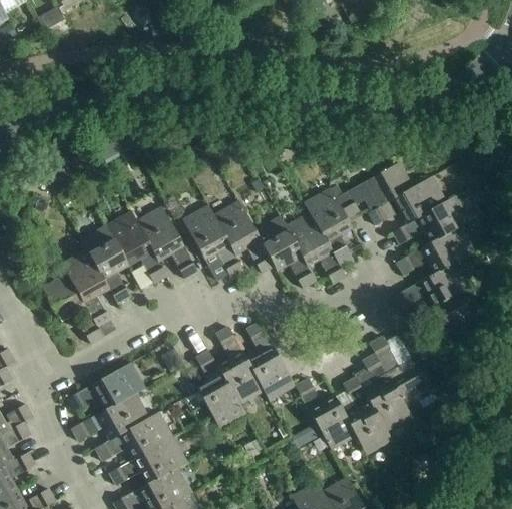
[(316,23),(323,34),(332,29),(325,17),(316,23)]
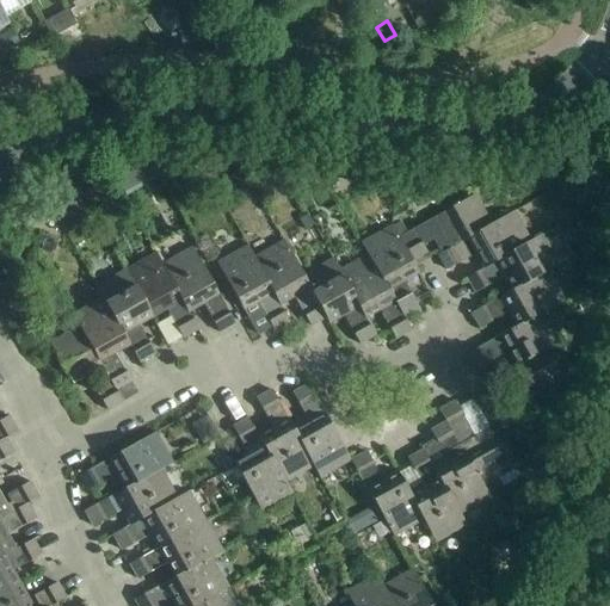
[(0,45),(2,50),(8,48),(20,41),(13,28),(0,33),(0,45)]
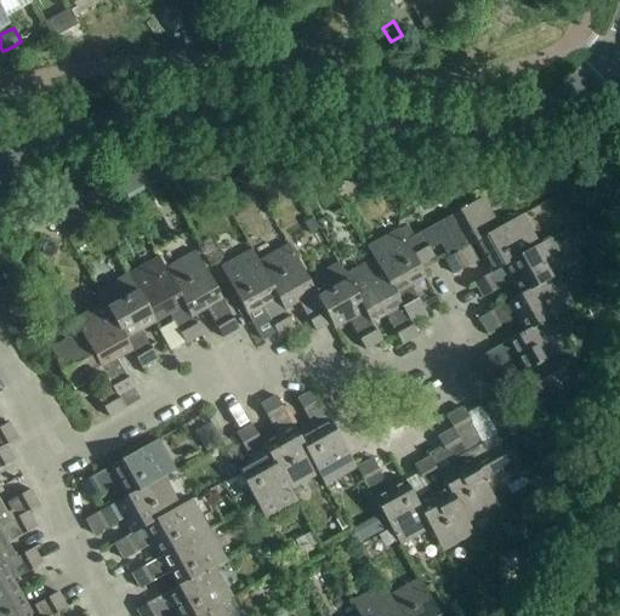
[(596,172),(604,186),(616,180),(608,165),(596,172)]
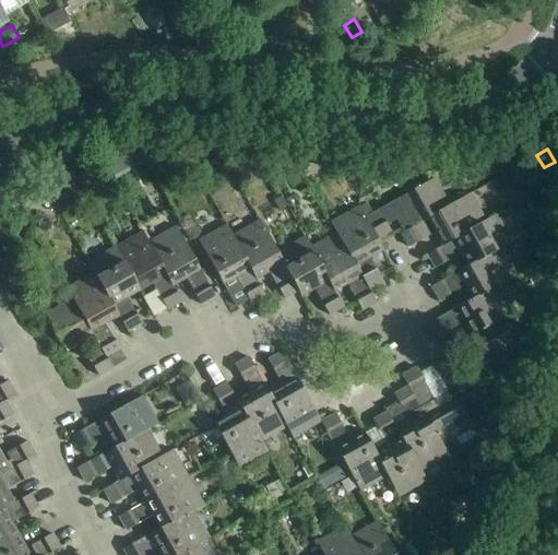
[(275,170),(292,162),(287,153),(271,162),(275,170)]
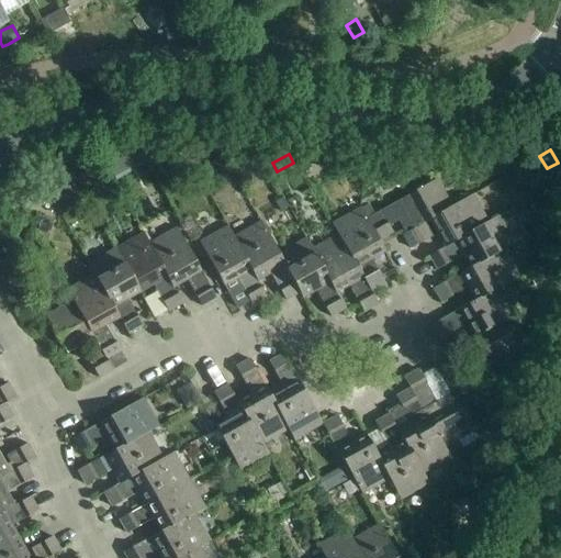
[(312,159),(311,156),(302,160),(306,168),(310,166),(312,159)]
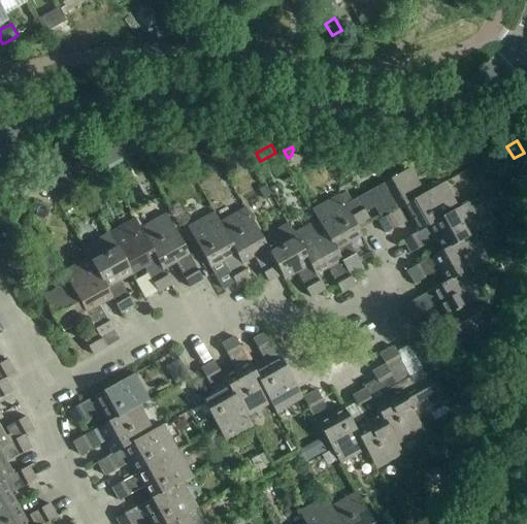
[(255,163),(250,154),(243,157),(249,167),(255,163)]
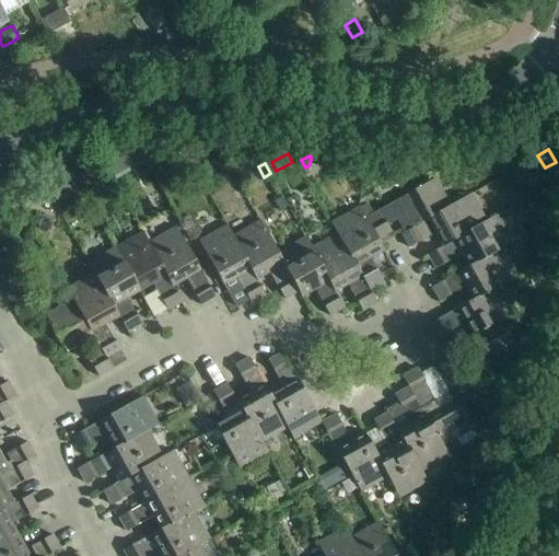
[(63,186),(56,172),(47,176),(55,190),(63,186)]
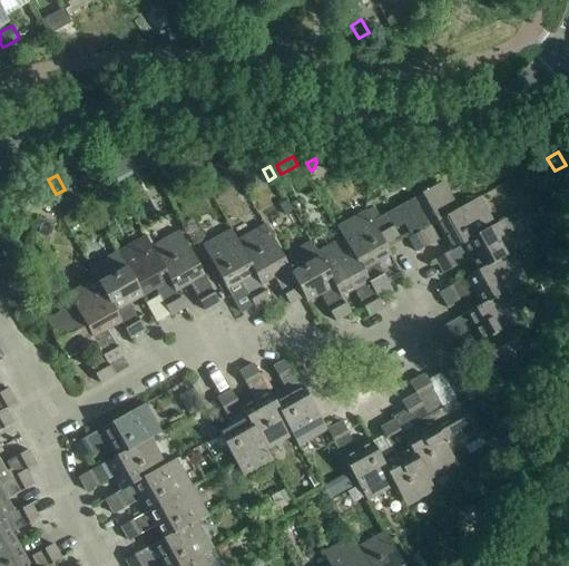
[(432,224),(437,222),(442,218),(442,217),(459,207),(443,179),(372,220),(384,242),(399,234),(395,227),(404,222),(412,235),(432,223),(432,224)]
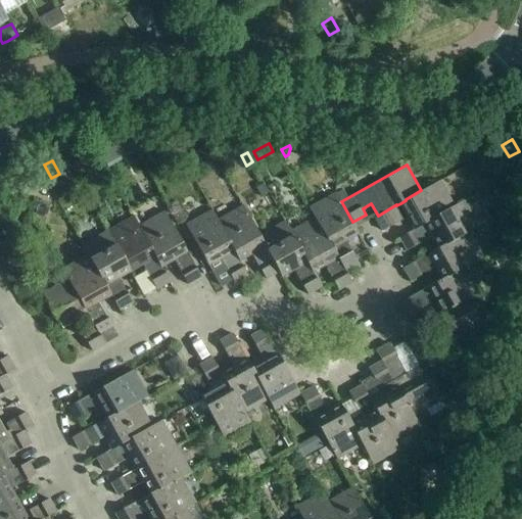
[(400,203),(414,228),(455,205),(455,204),(440,179),(421,190),(406,199),(406,200),(400,203)]
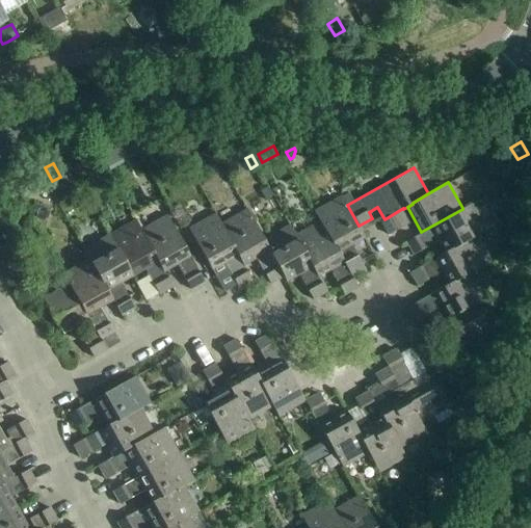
[(362,231),(359,226),(347,205),(342,194),(315,210),(320,220),(321,219),(352,275),(353,275),(366,268),(352,243),(365,236),(362,231)]
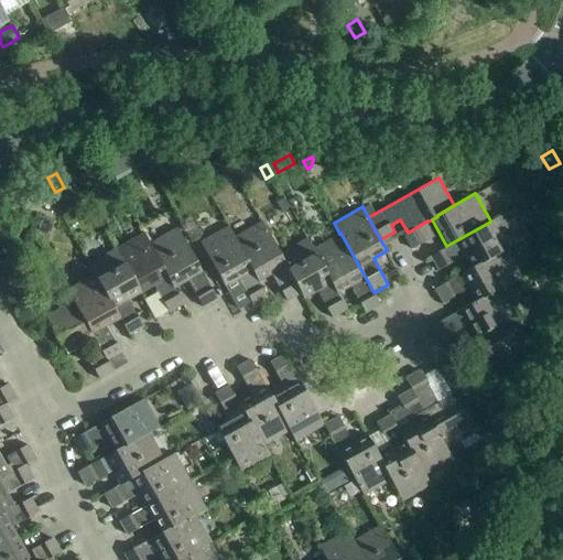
[(465,255),(472,267),(478,264),(478,265),(506,248),(506,249),(517,243),(500,214),(490,221),(490,222),(446,246),(431,255),(440,269),(465,255)]
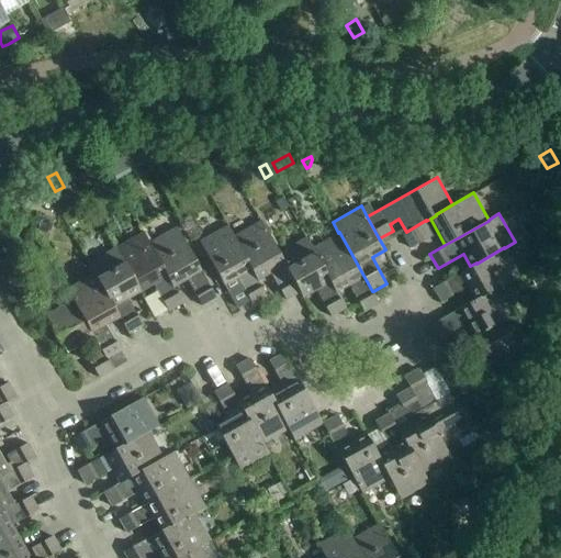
[(301,290),(280,252),(261,220),(234,235),(255,274),(258,279),(271,271),(287,298),(301,290)]
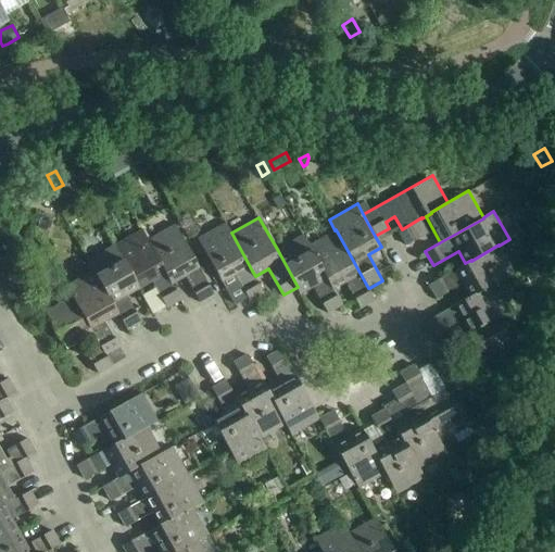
[(429,233),(421,218),(421,217),(402,229),(400,230),(407,245),(429,233)]
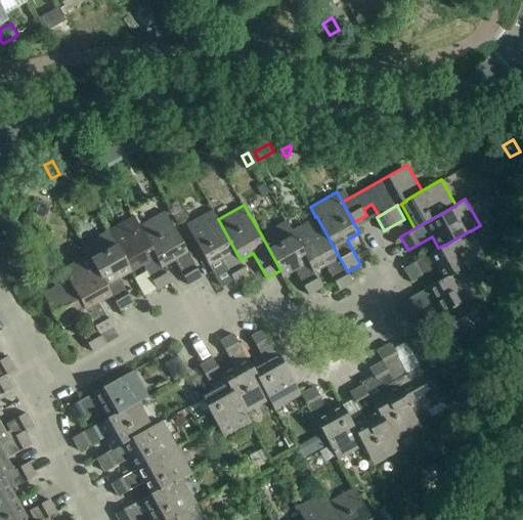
[(237,255),(218,219),(213,209),(186,224),(210,265),(222,258),(235,282),(249,274),(241,260),(237,255)]
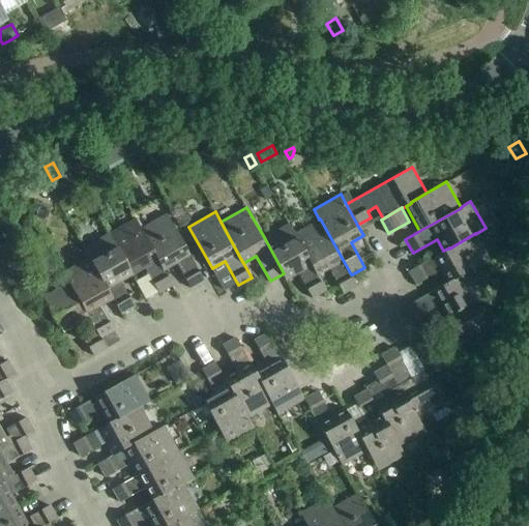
[(142,228),(162,263),(165,269),(177,262),(190,287),(204,279),(168,213),(142,228)]
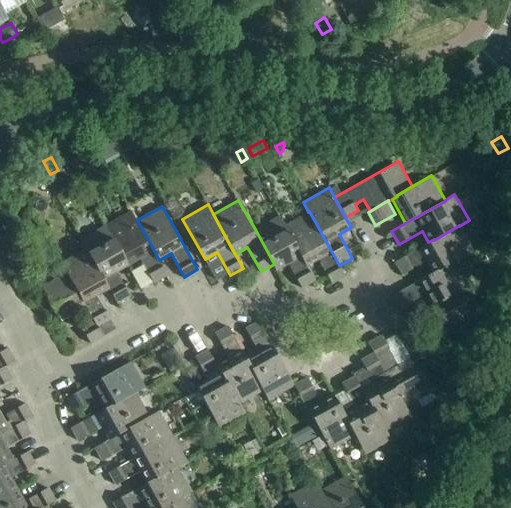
[(131,210),(107,224),(129,264),(140,258),(154,281),(166,274),(159,260),(156,254),(137,220),(131,210)]
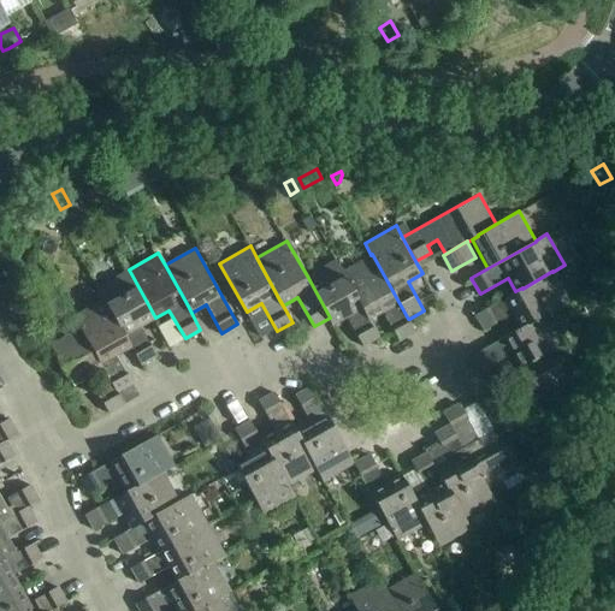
[(372,254),(371,255),(343,271),(366,313),(370,319),(384,310),(400,339),(415,330),(409,319),(408,319),(372,254)]
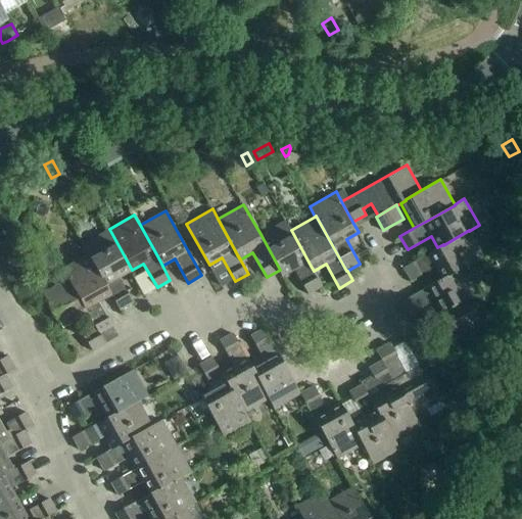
[(311,266),(291,230),(285,220),(261,234),(280,270),(283,275),(294,269),(309,292),(322,285),(314,271),(311,266)]
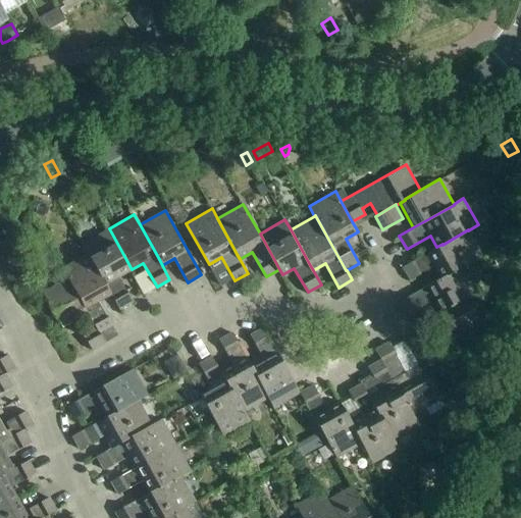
[(83,244),(88,253),(89,253),(112,294),(119,308),(133,300),(119,276),(132,269),(109,228),(83,244)]
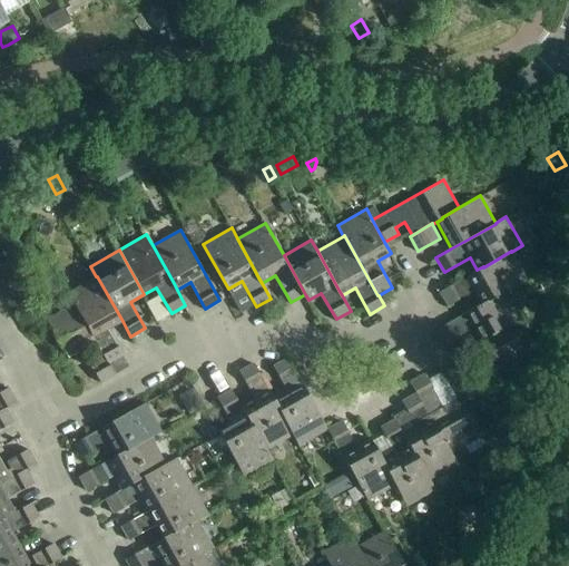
[(474,290),(482,303),(488,300),(489,300),(506,291),(527,279),(511,252),(511,251),(483,267),(483,266),(477,270),(472,272),(440,290),(449,304),(474,290)]
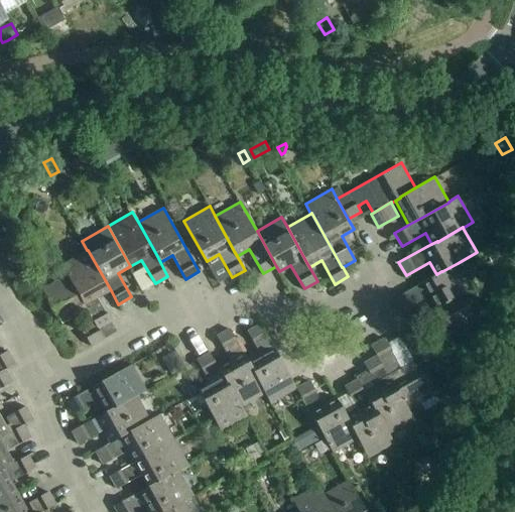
[(87,308),(92,318),(93,317),(100,330),(104,338),(117,331),(99,297),(111,290),(88,250),(87,250),(62,264),(68,274),(88,308),(87,308)]
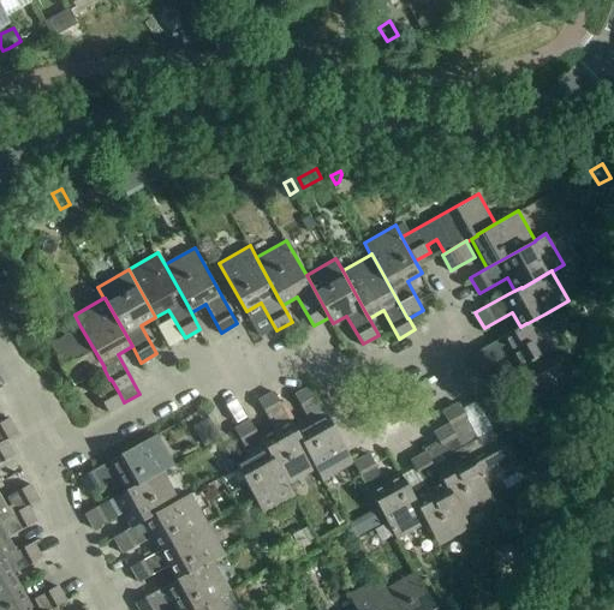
[(526,323),(520,327),(469,356),(478,371),(512,351),(522,366),(526,364),(532,377),(564,359),(558,346),(562,344),(546,314),(528,323),(526,323)]
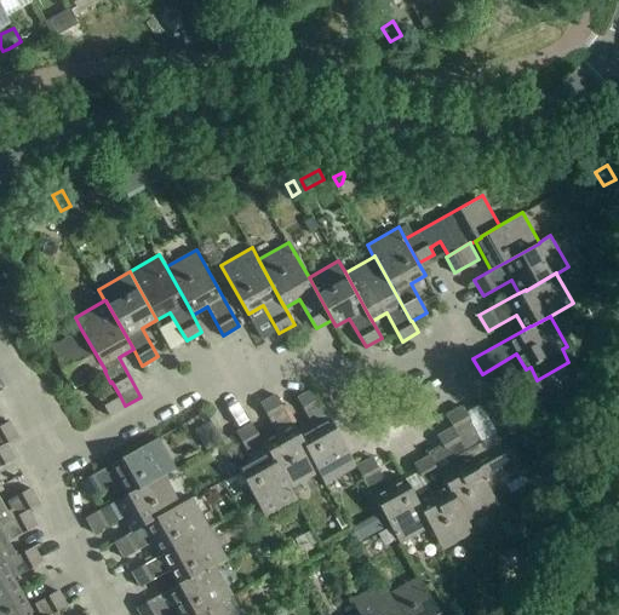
[(75,388),(104,371),(105,371),(81,329),(51,346),(75,388)]
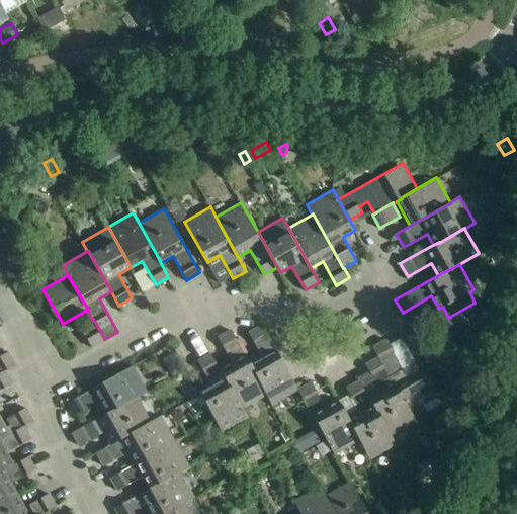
[(93,319),(92,320),(80,326),(91,346),(104,339),(100,331),(93,319)]
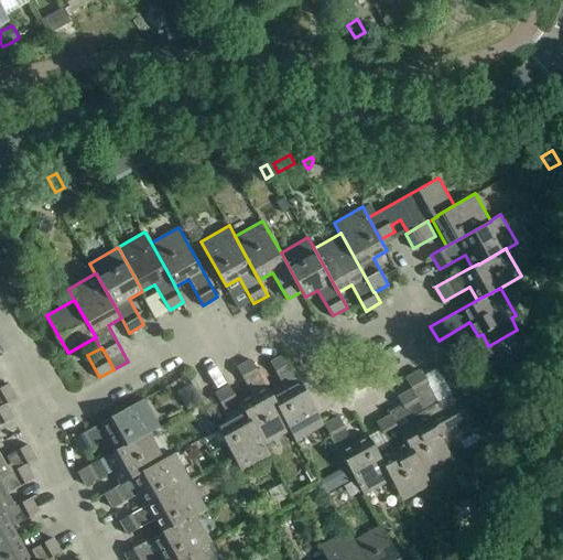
[(291,428),(290,429),(296,439),(324,423),(285,353),(271,362),(285,386),(272,394),(275,400),(291,428)]
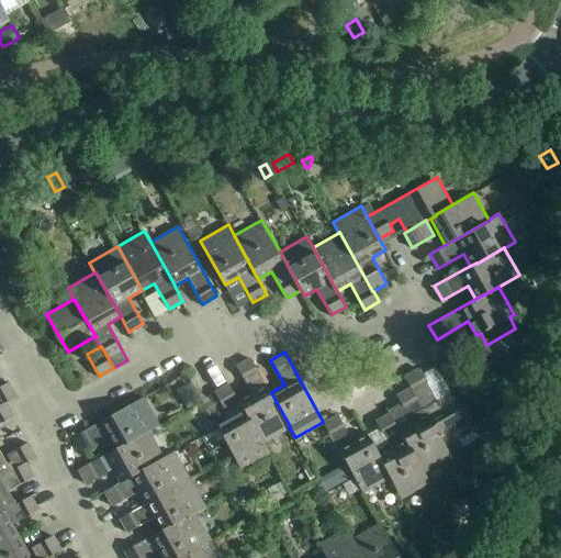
[(248,387),(262,379),(250,357),(236,365),(248,387)]
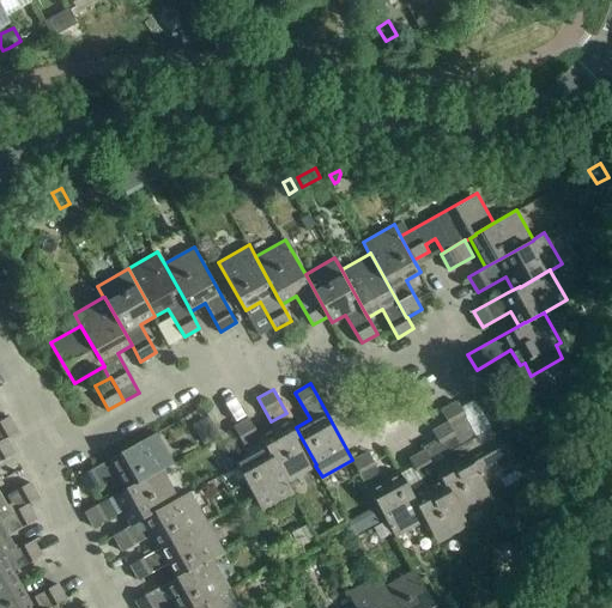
[(441,411),(448,421),(461,444),(468,456),(485,485),(515,468),(492,427),(477,436),(458,401),(441,411)]
